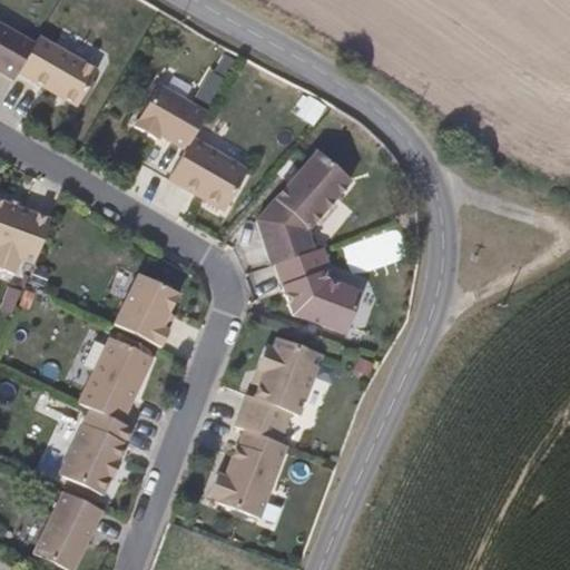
[(35,45),(22,37),(3,26),(0,23),(0,70),(15,79),(18,72),(28,56),(35,45)]
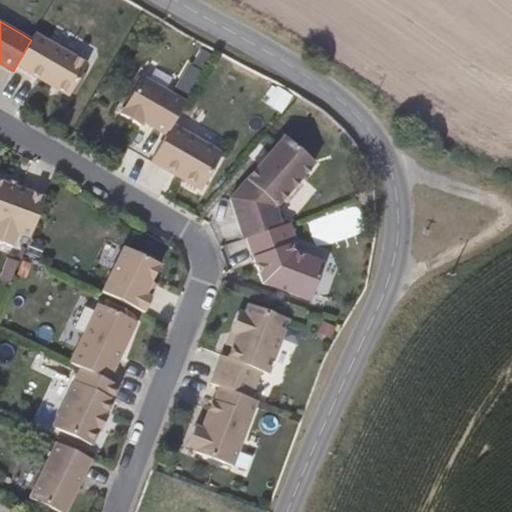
[(87,64),(60,49),(39,36),(34,34),(31,40),(25,50),(16,65),(39,79),(69,96),(87,64)]
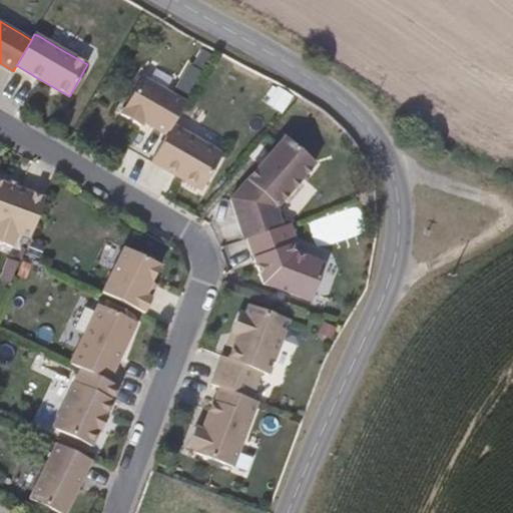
[(204,64),(190,57),(174,91),(188,98),(204,64)]
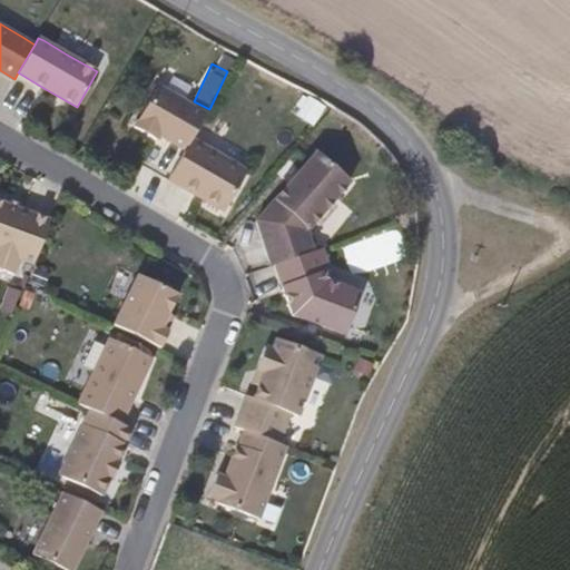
[(207,114),(157,85),(134,126),(156,139),(159,135),(186,150),(193,138),(207,114)]
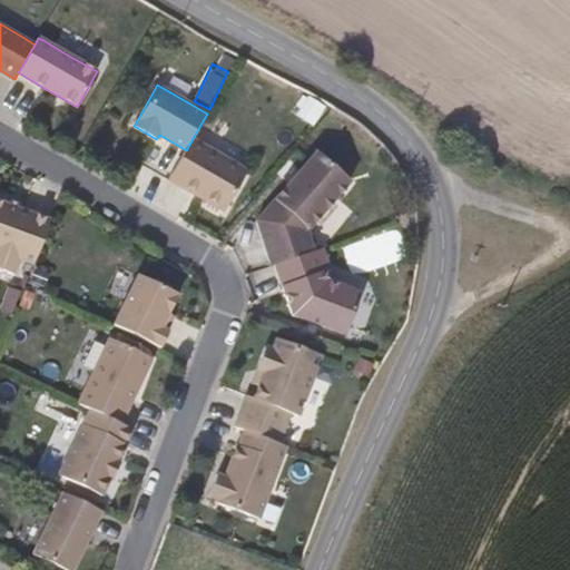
[(248,169),(224,157),(193,138),(186,150),(182,158),(173,173),(187,180),(184,187),(208,200),(225,210),(248,169)]
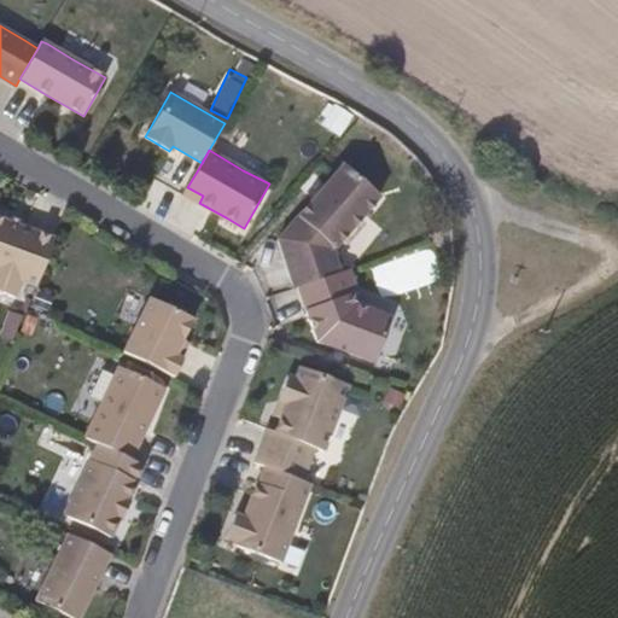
[(333,251),(357,223),(379,199),(342,167),(324,186),(290,225),(278,238),(286,261),(295,286),(318,279),(340,270),(333,251)]
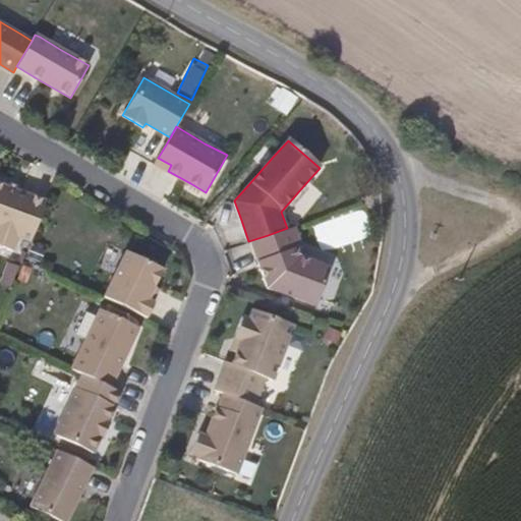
[(168,171),(171,165),(158,158),(155,164),(168,171)]
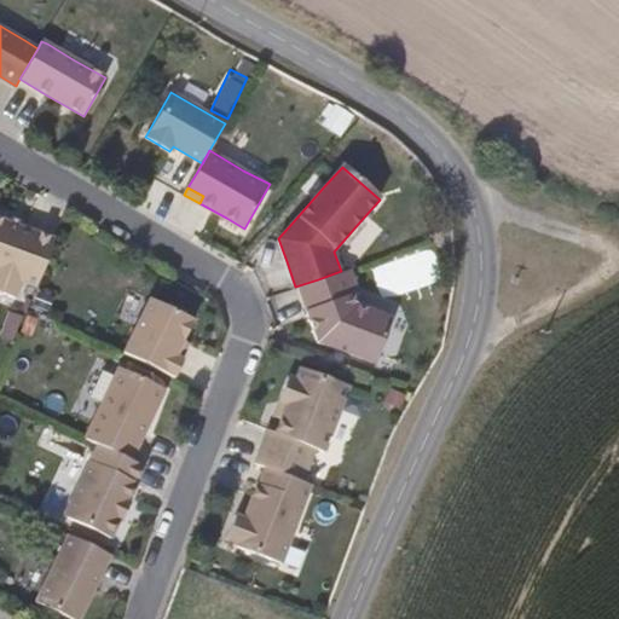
[(48,255),(55,238),(46,235),(25,229),(5,220),(0,218),(0,291),(16,298),(22,281),(36,285),(41,272),(48,255)]
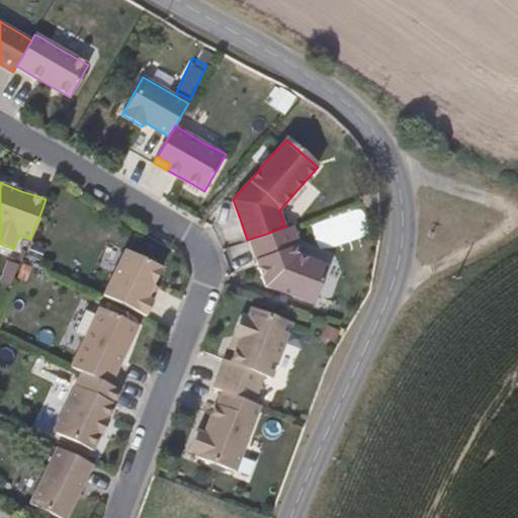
[(312,305),(327,267),(297,255),(294,247),(268,255),(257,258),(264,285),(312,305)]
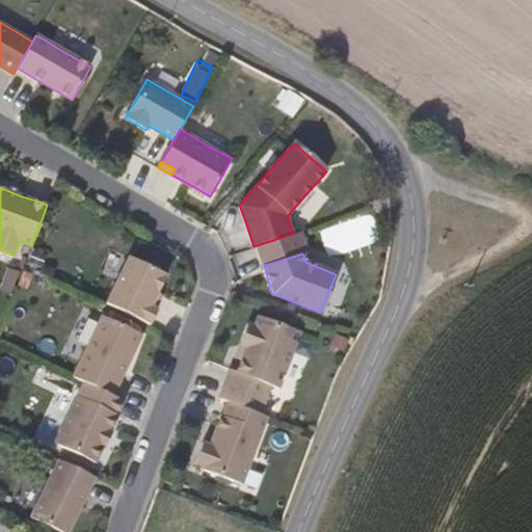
[(150,304),(156,291),(165,273),(129,256),(115,283),(106,301),(121,309),(138,318),(149,322),(156,308),(154,307),(150,304)]
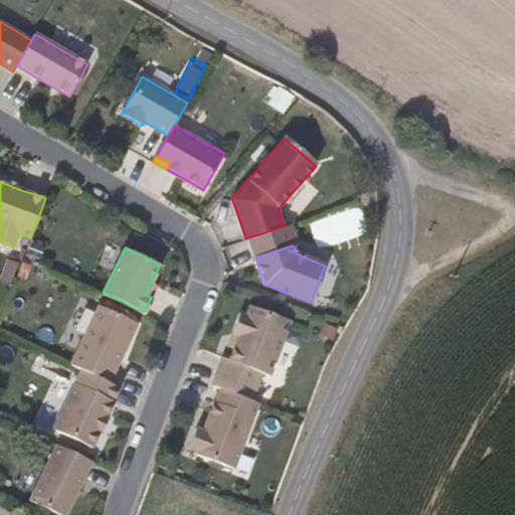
[(149,297),(155,284),(151,282),(145,295),(149,297)]
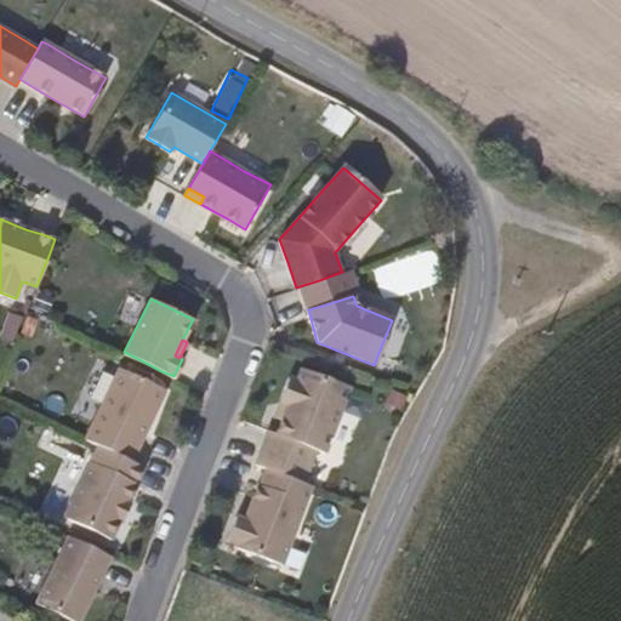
[(335,425),(343,402),(351,383),(328,374),(302,365),(297,376),(289,374),(283,391),(279,399),(280,400),(288,403),(281,417),(277,431),(269,428),(256,462),(266,467),(300,480),(305,482),(312,461),(317,446),(325,450),(335,425)]
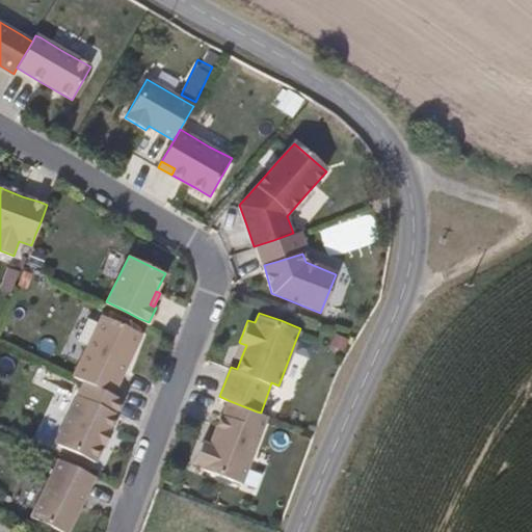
[(111,393),(132,350),(140,333),(101,315),(82,353),(72,375),(83,380),(111,393)]
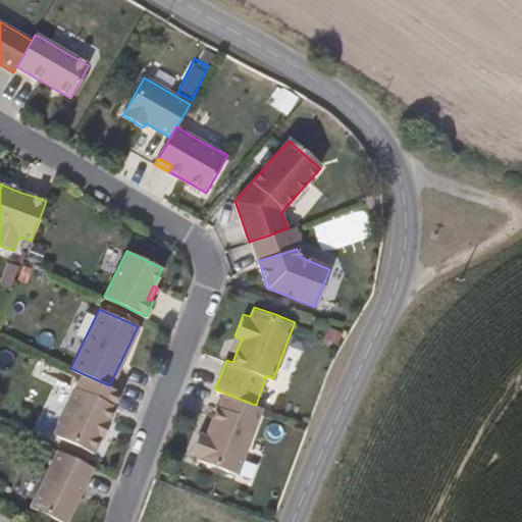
[(237,351),(242,338),(236,336),(231,348),(237,351)]
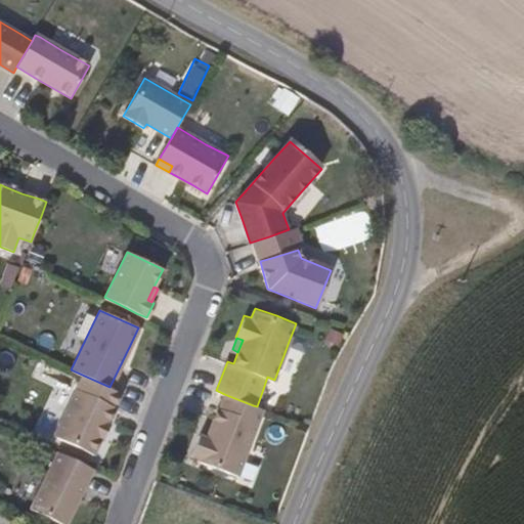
[(91,454),(114,407),(114,405),(119,391),(110,387),(82,375),(66,408),(52,435),(70,444),(91,454)]
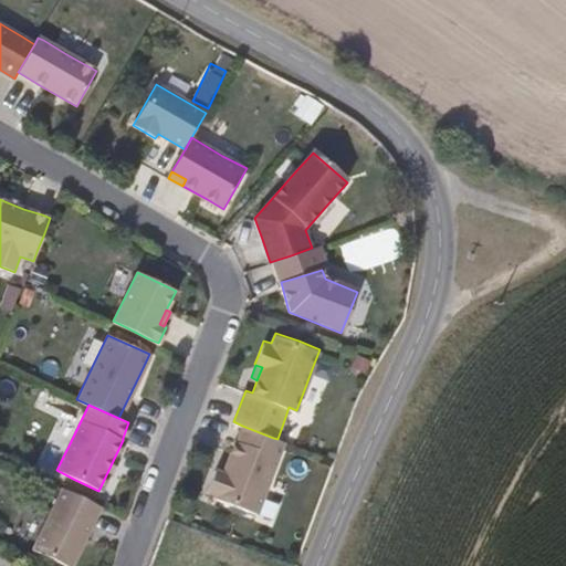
[(264,494),(281,452),(284,442),(278,439),(273,438),(242,426),(237,441),(234,441),(229,458),(230,462),(228,469),(223,472),(216,470),(207,492),(215,494),(213,499),(258,515),(264,494)]
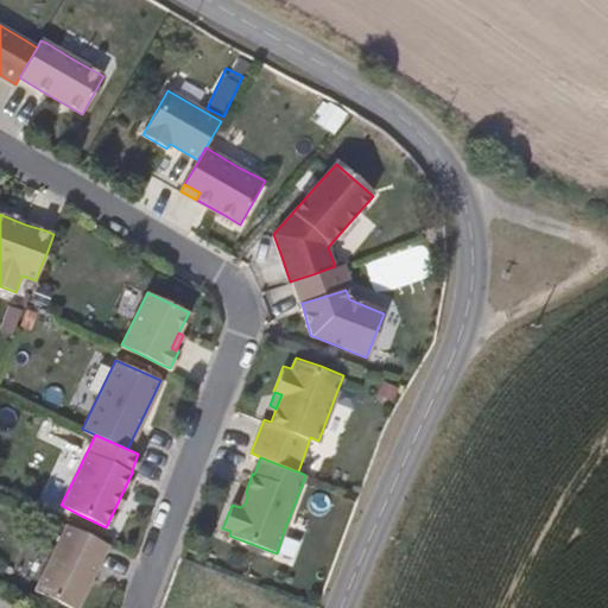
[(75,607),(90,578),(106,544),(86,534),(65,524),(48,561),(35,590),(55,600),(71,607),(75,607)]
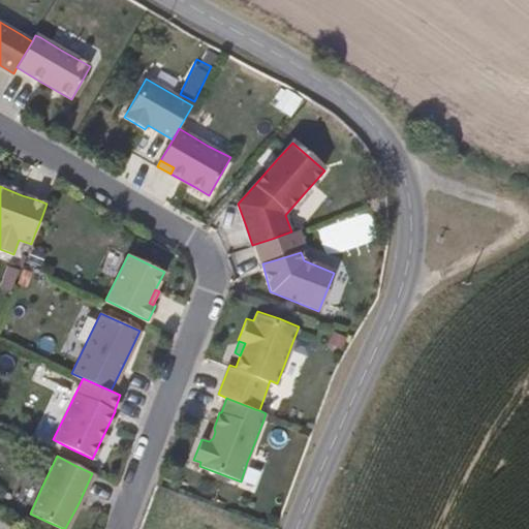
All buildings are outlined.
